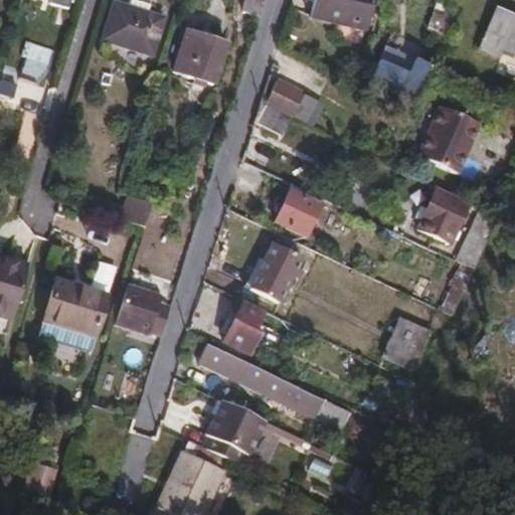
[(128,0),(126,7),(150,14),(152,7),(128,0)]
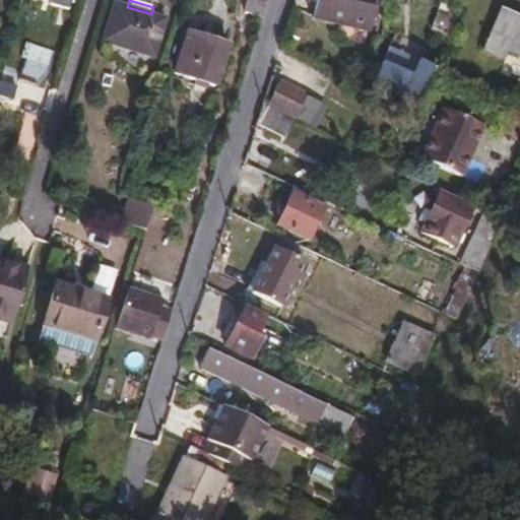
[(247,0),(245,11),(264,16),(268,0),(247,0)]
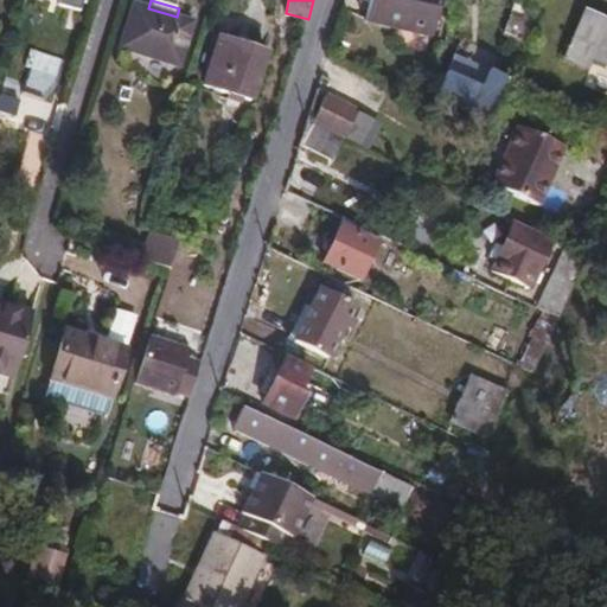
[(440,0),(374,0),(370,21),(434,36),(440,0)]
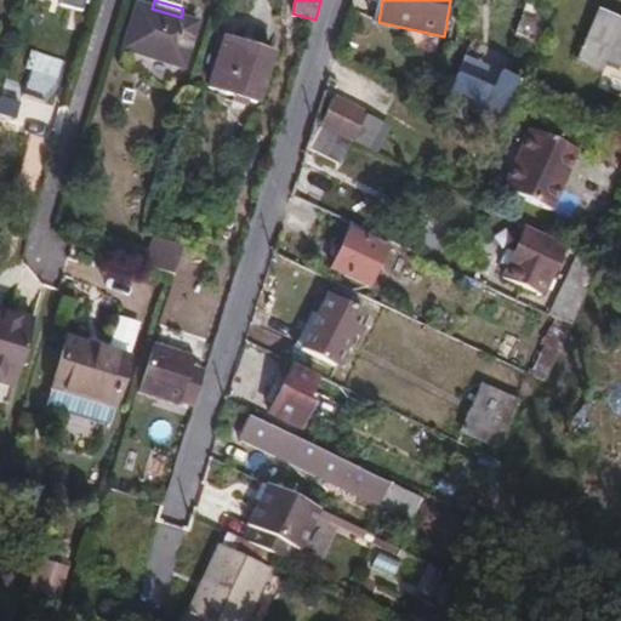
[(552,0),(530,0),(524,15),(516,35),(534,43),(552,0)]
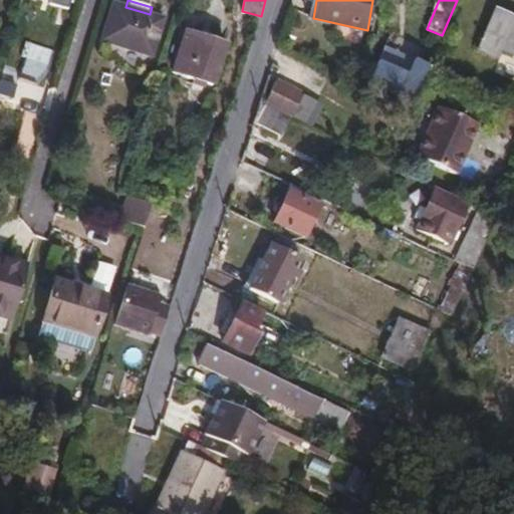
[(434,0),(430,11),(434,12),(439,0),(434,0)]
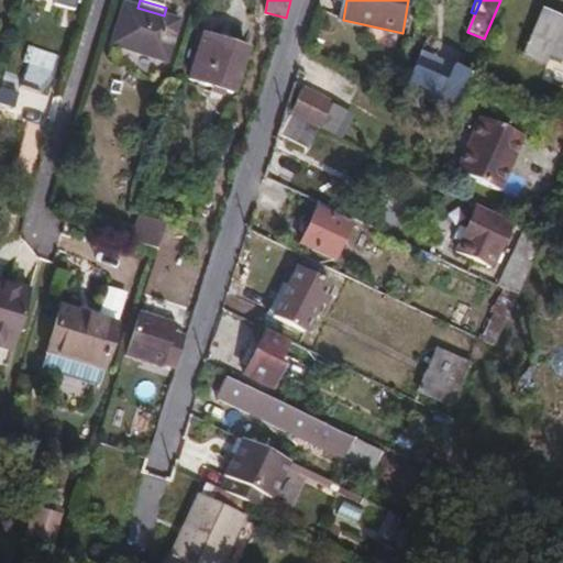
[(164,15),(138,8),(125,4),(113,42),(166,57),(177,20),(164,15)]
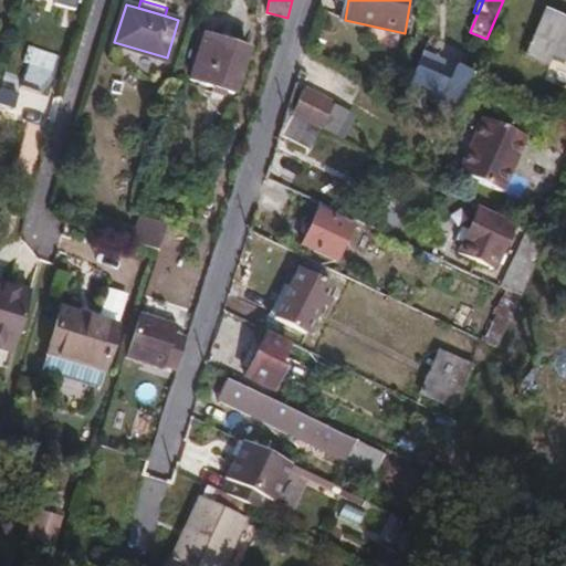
[(565,20),(545,12),(527,55),(549,65),(554,55),(565,61),(565,20)]
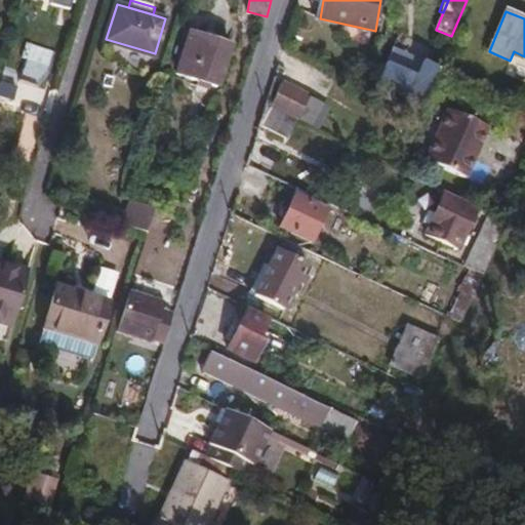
[(232,44),(190,31),(175,72),(217,85),(232,44)]
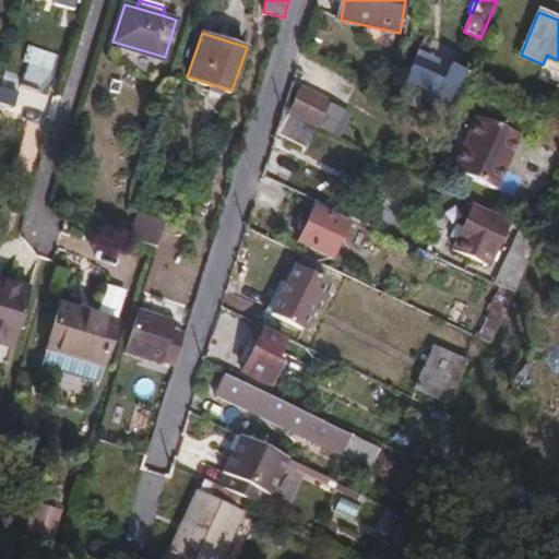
[(447,116),(461,86),(466,70),(451,64),(444,79),(413,68),(402,90),(435,104),(435,109),(447,116)]
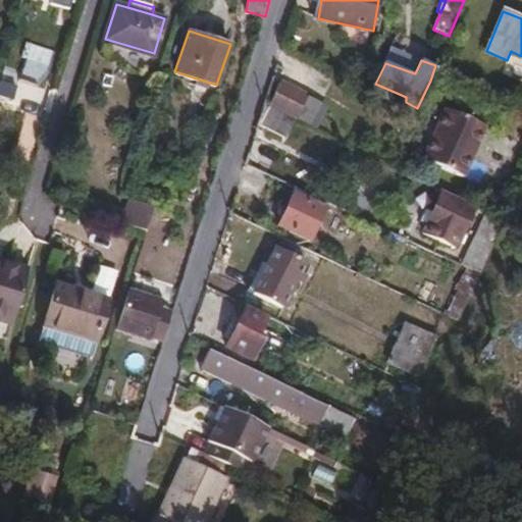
[(282,81),(270,105),(273,107),(295,117),(297,118),(298,119),(310,94),(282,81)]
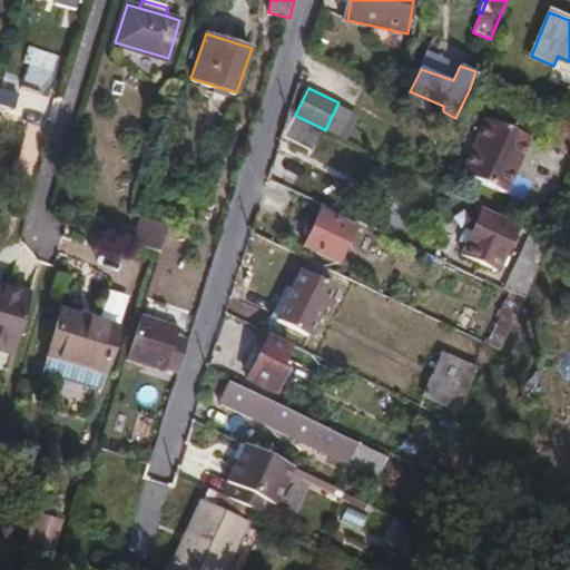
[(290,112),(283,136),(313,149),(324,129),(322,128),(298,117),(295,115),(290,112)]
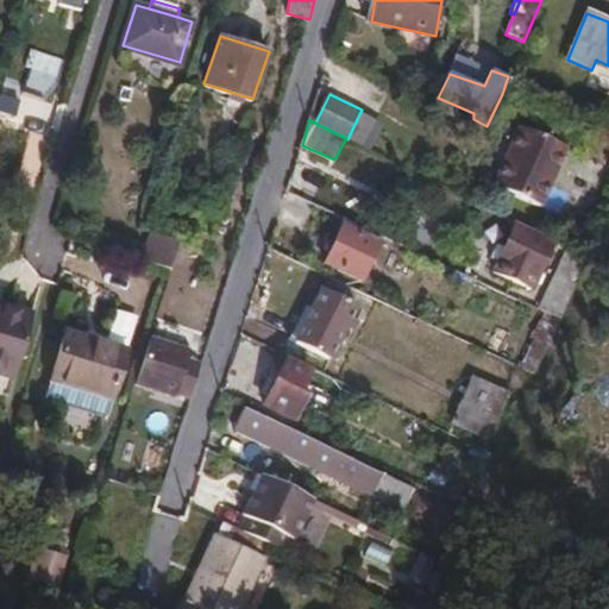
[(521,127),(494,186),(540,206),(565,146),(521,127)]
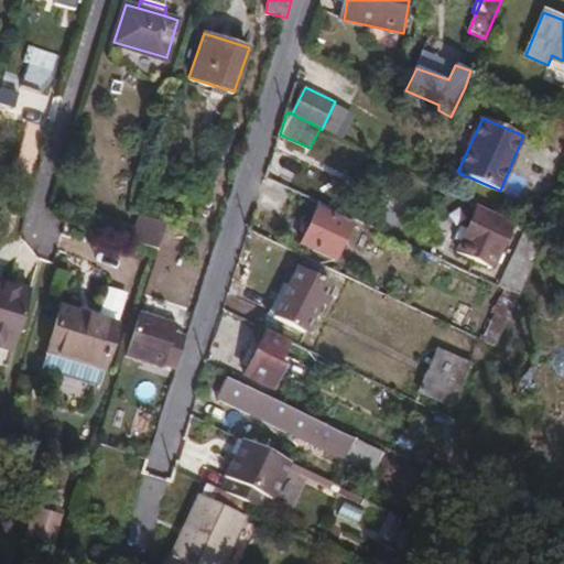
[(354,221),(318,205),(301,241),(336,258),(354,221)]
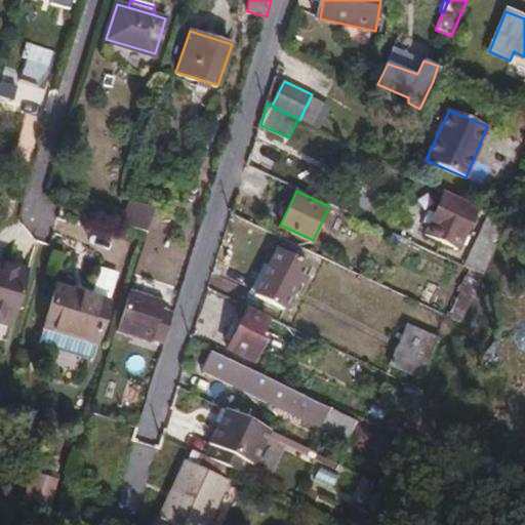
[(478,207),(447,192),(428,234),(458,249),(478,207)]
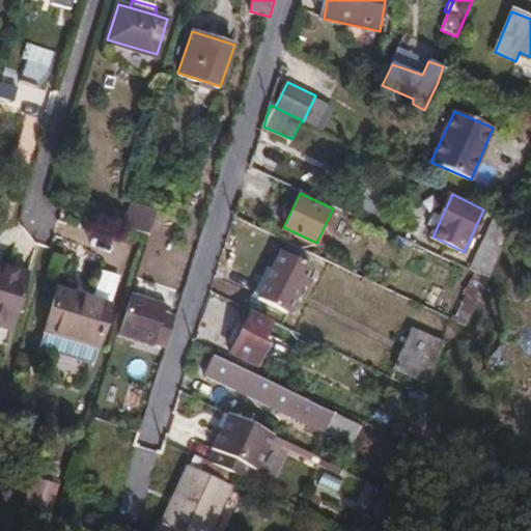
[(501,218),(513,224),(521,207),(509,201),(501,218)]
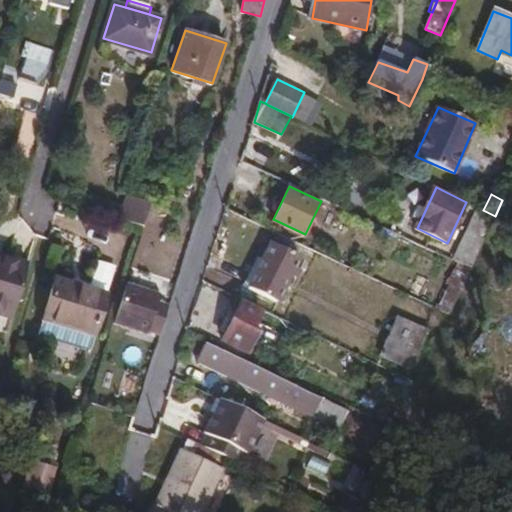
[(127,195),(120,218),(144,226),(151,202),(127,195)]
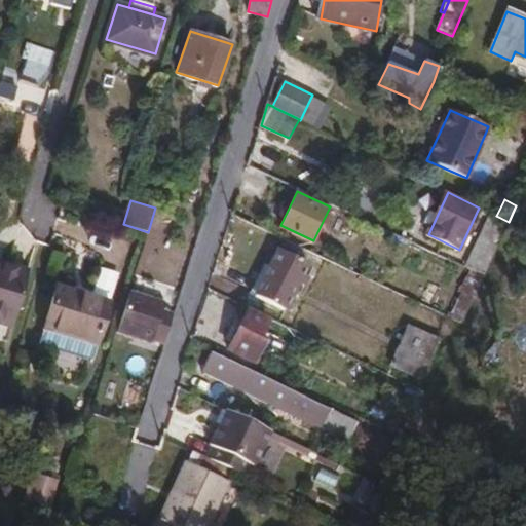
[(494,215),(470,267),(484,275),(509,222),(496,216),(494,215)]
